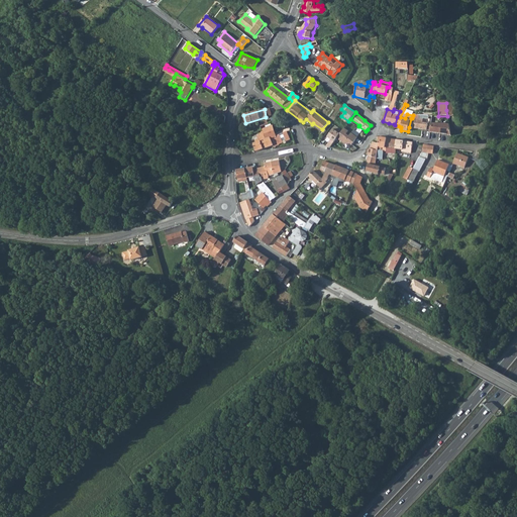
[(412,118),(411,118),(409,127),(426,130),(426,124),(422,123),(423,120),(417,119),(418,114),(413,114),(413,115),(412,118)]
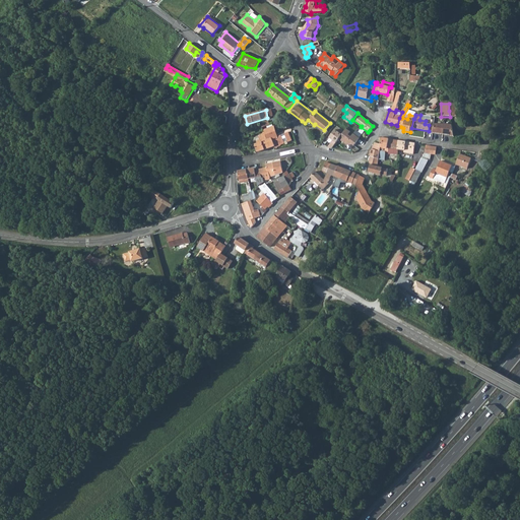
[(439,125),(433,124),(432,133),(450,134),(450,135),(453,136),(451,124),(444,124),(443,124),(440,124),(439,125)]
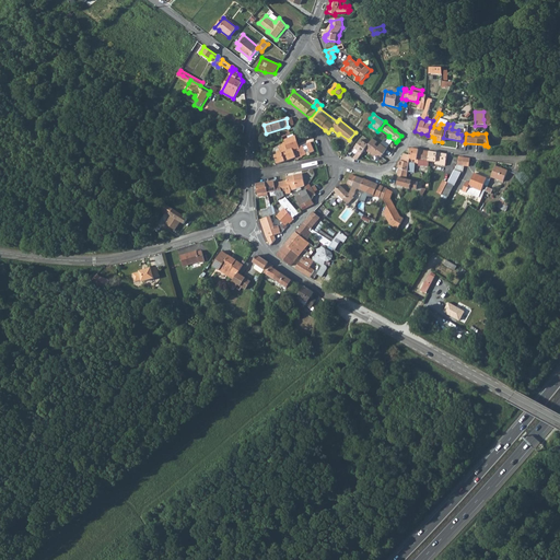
[(286,144),(288,151),(292,150),(295,158),(296,160),(296,159),(303,156),(307,154),(306,152),(310,151),(310,153),(314,151),(311,142),(299,147),(298,144),(295,136),(283,140),(284,141),(286,144)]
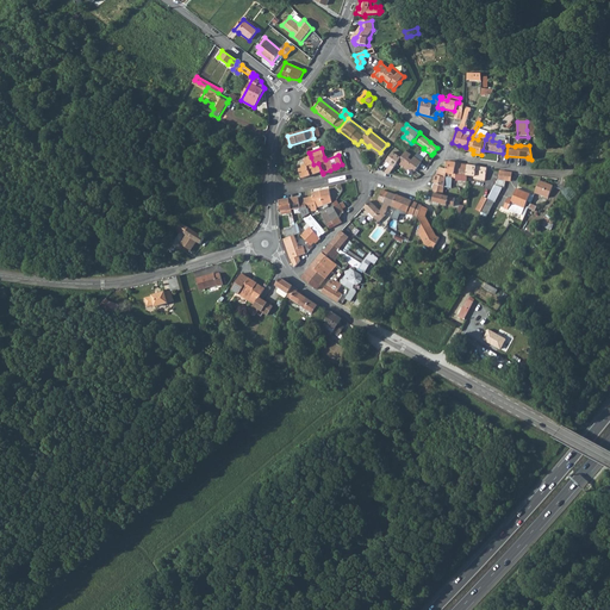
[(397,163),(402,156),(393,150),(386,161),(391,165),(386,170),(390,173),(397,163)]
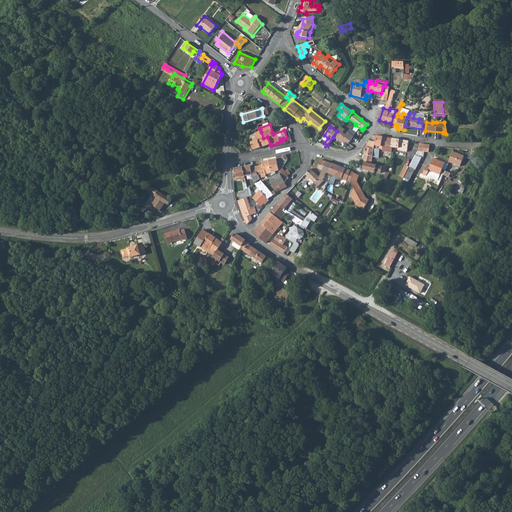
[(353,136),(340,127),(337,131),(333,137),(342,143),(346,142),(348,143),(353,136)]
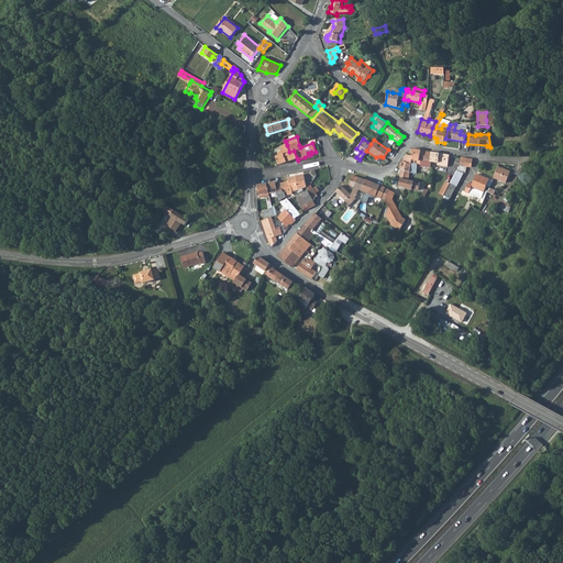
[(276,156),(278,165),(297,158),(294,151),(289,152),(287,145),(280,147),(282,152),(277,153),(278,156),(276,156)]
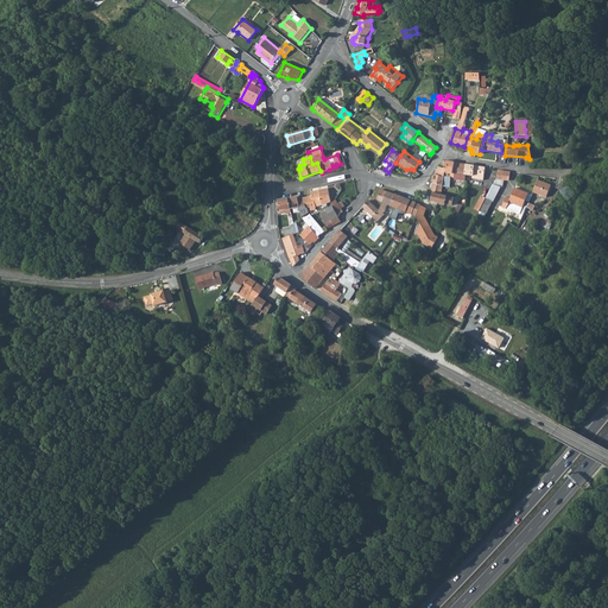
[(445,170),(444,172),(444,176),(445,177),(451,178),(454,178),(454,181),(467,182),(466,176),(456,175),(457,164),(457,163),(445,162),(444,170),(445,170)]
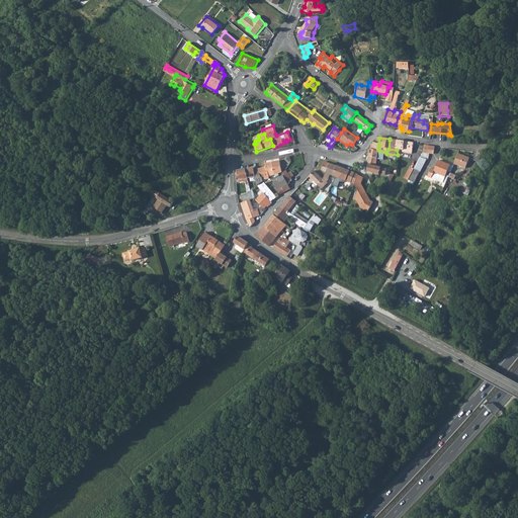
[(397,150),(398,141),(390,140),(389,149),(397,150)]
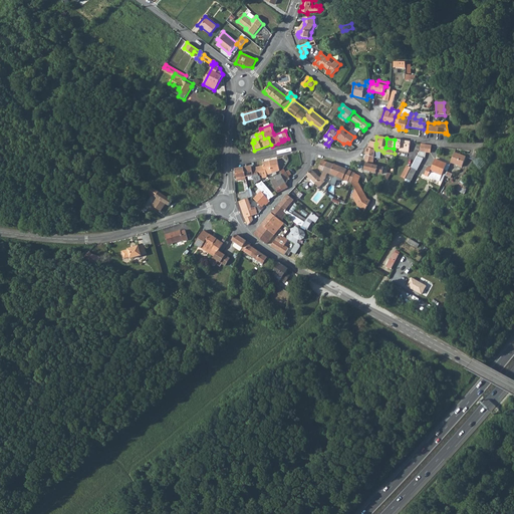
[(394,149),(400,149),(400,151),(409,153),(411,142),(404,141),(395,140),(394,149)]
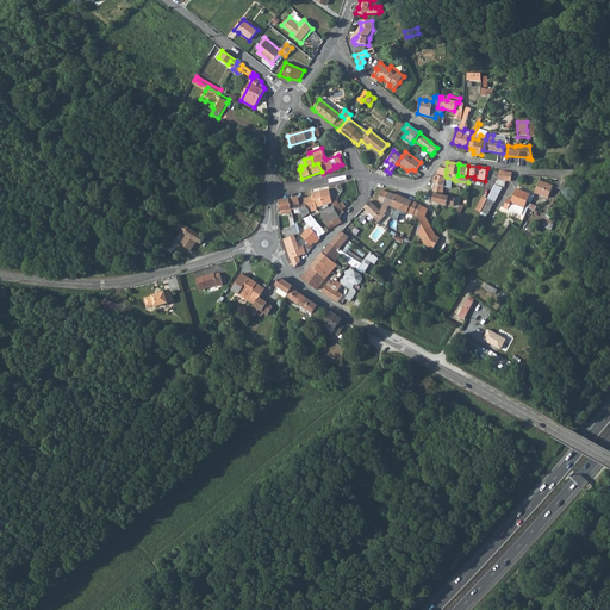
[(435,175),(433,193),(441,194),(443,195),(444,187),(446,187),(450,187),(452,187),(453,181),(453,179),(447,178),(446,176),(446,173),(447,170),(446,170),(443,169),(440,167),(436,173),(435,175)]
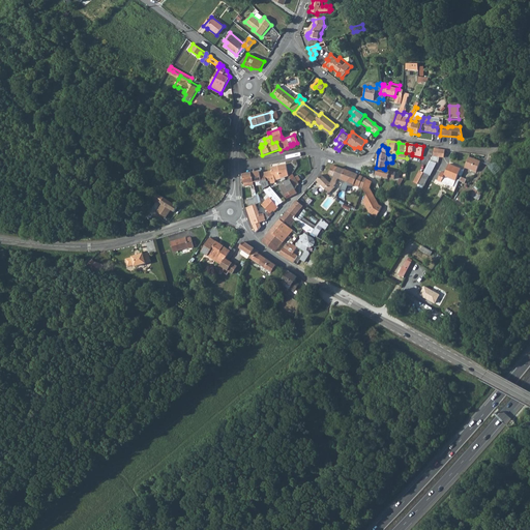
[(434,149),(433,156),(443,158),(445,150),(434,149)]
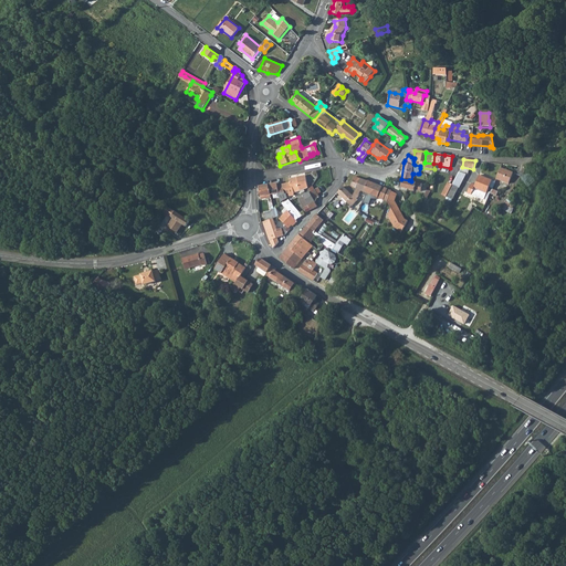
[(512,170),(500,166),(496,177),(509,181),(512,170)]
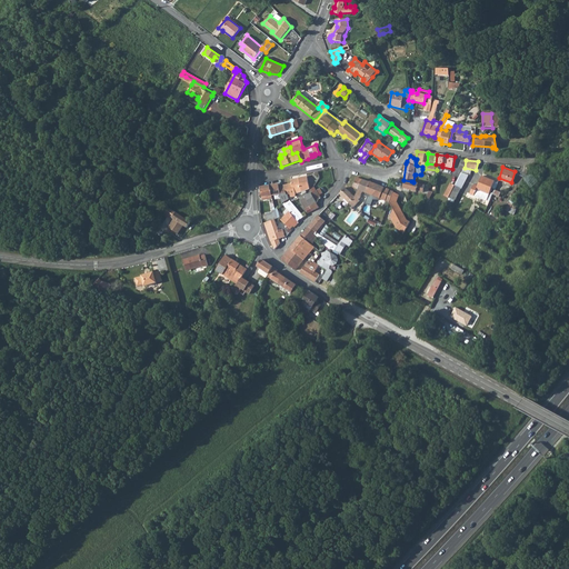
[(475,175),(476,170),(465,168),(460,177),(455,187),(449,198),(455,201),(469,173),(475,175)]
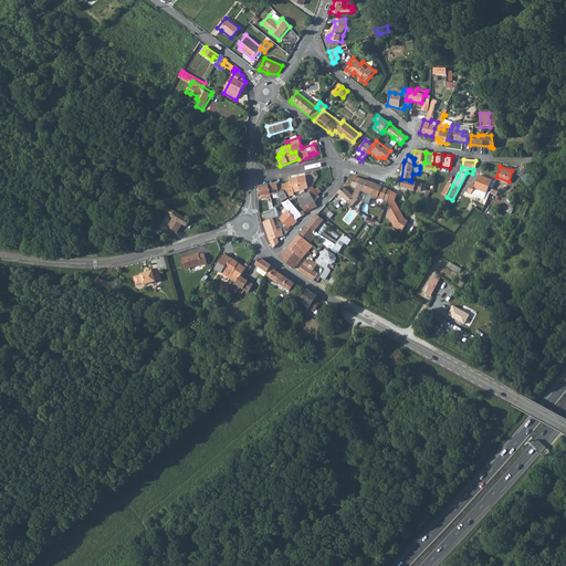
[(484,199),(492,180),(480,175),(475,185),(471,184),(468,192),(484,199)]
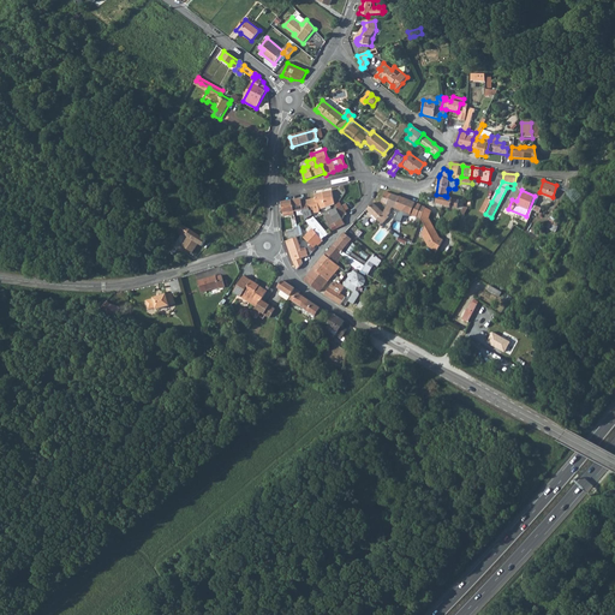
[(315,198),(318,209),(320,209),(327,208),(334,204),(332,191),(314,193),(315,198)]
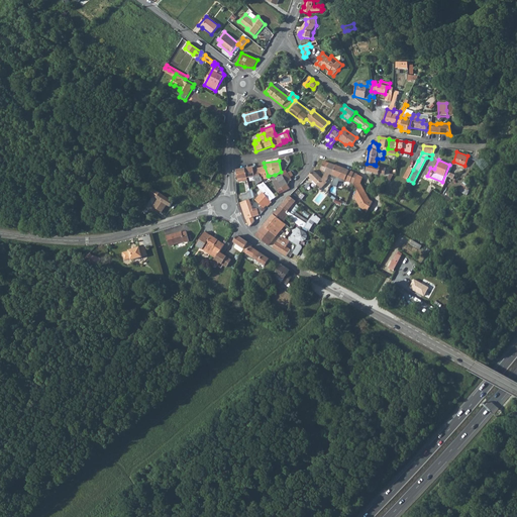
[(332,175),(335,166),(323,162),(322,166),(327,168),(325,173),(330,174),(332,175)]
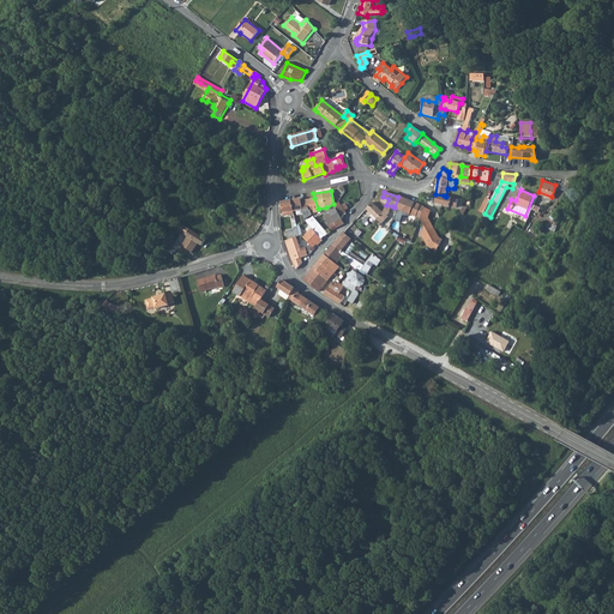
[(444,196),(438,194),(435,203),(450,206),(456,208),(458,199),(446,197),(444,196)]
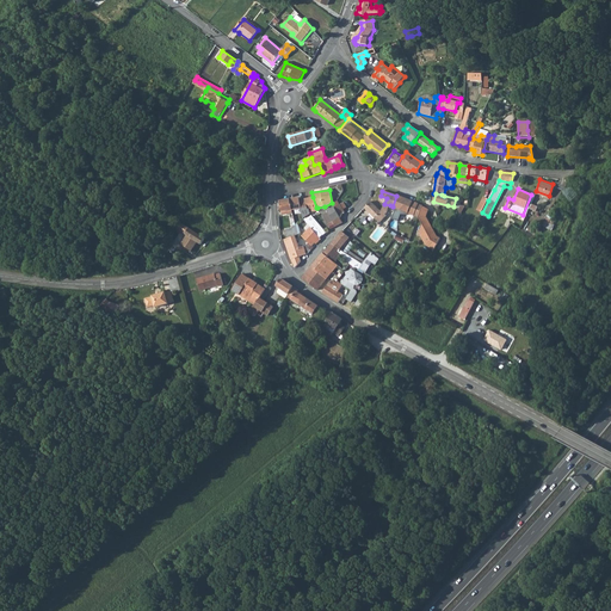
[(419,204),(411,201),(396,196),(393,207),(414,216),(419,204)]
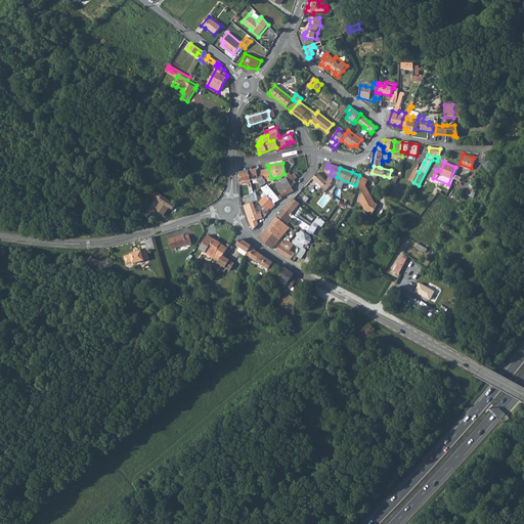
[(261,171),(263,177),(264,177),(265,181),(272,180),(272,178),(271,178),(268,169),(261,171)]
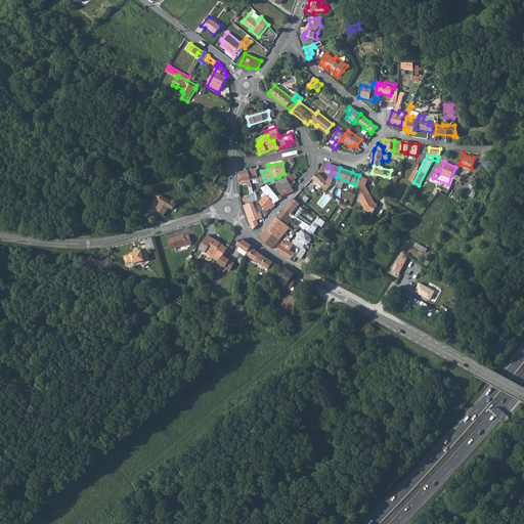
[(419,172),(415,169),(409,181),(413,183),(413,182),(419,172)]
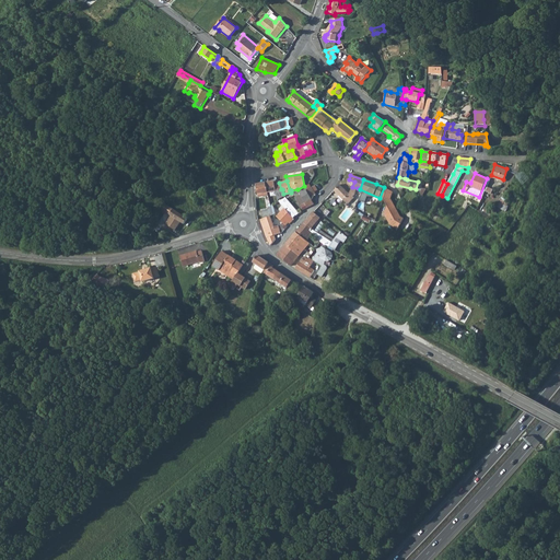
[(233,186),(228,182),(222,191),(228,195),(233,186)]
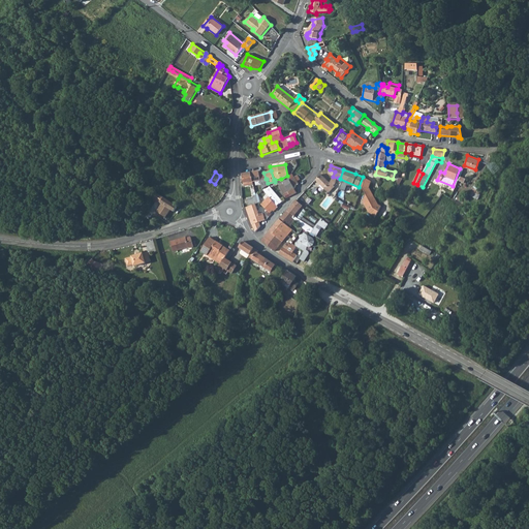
[(267,179),(266,179),(263,173),(258,174),(258,173),(258,172),(250,173),(252,182),(260,180),(260,183),(262,189),(269,185),(268,183),(267,179)]
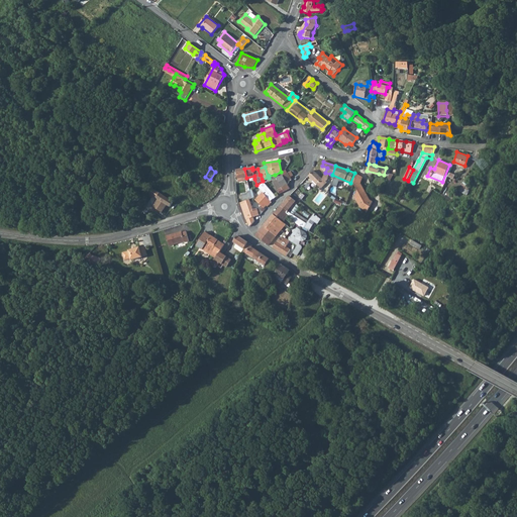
[(236,170),(237,179),(243,178),(244,181),(246,180),(246,178),(244,169),(239,170),(236,170)]
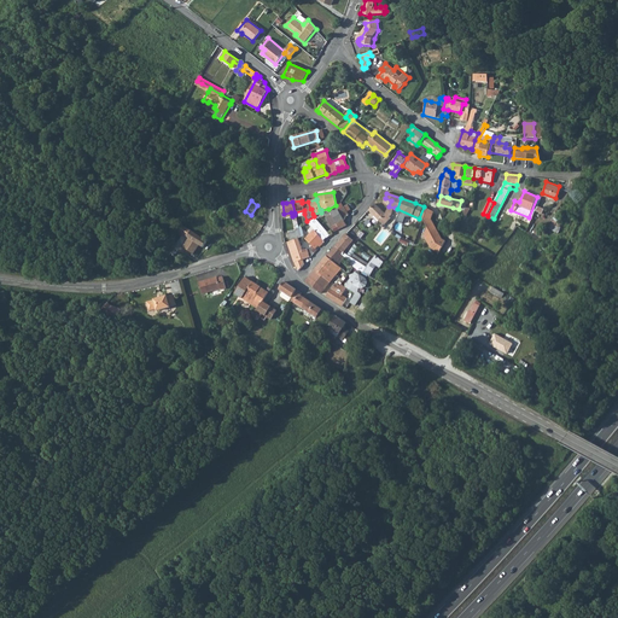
[(389,207),(388,210),(385,214),(379,208),(374,204),(368,210),(384,225),(391,217),(390,216),(391,214),(395,208),(389,207)]
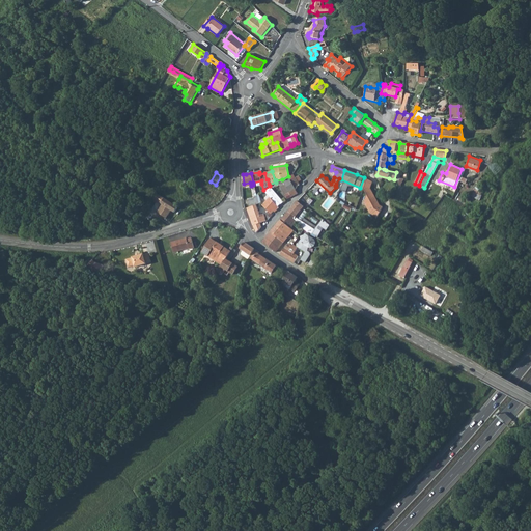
[(290,180),(296,190),(300,185),(297,178),(296,177),(290,180)]
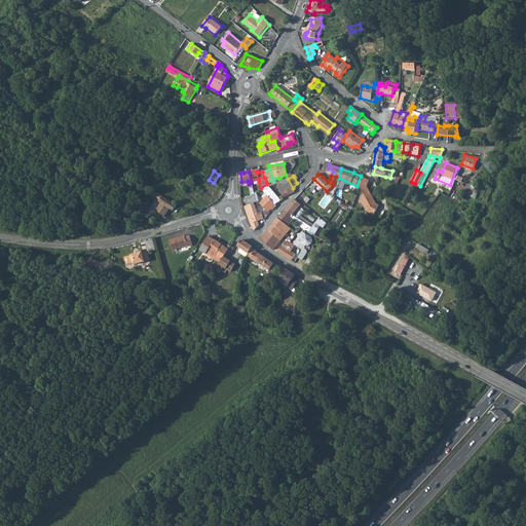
[(363,178),(360,186),(364,192),(363,194),(361,199),(368,212),(374,215),(378,207),(376,203),(367,186),(369,180),(363,178)]
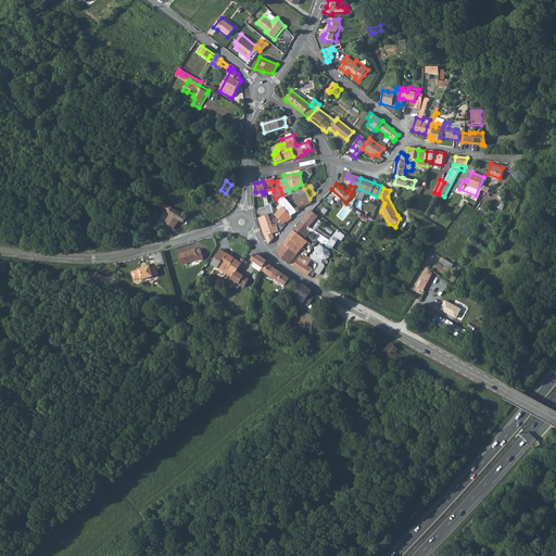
[(265,193),(267,200),(272,199),(269,193),(274,192),(274,189),(265,191),(265,193)]
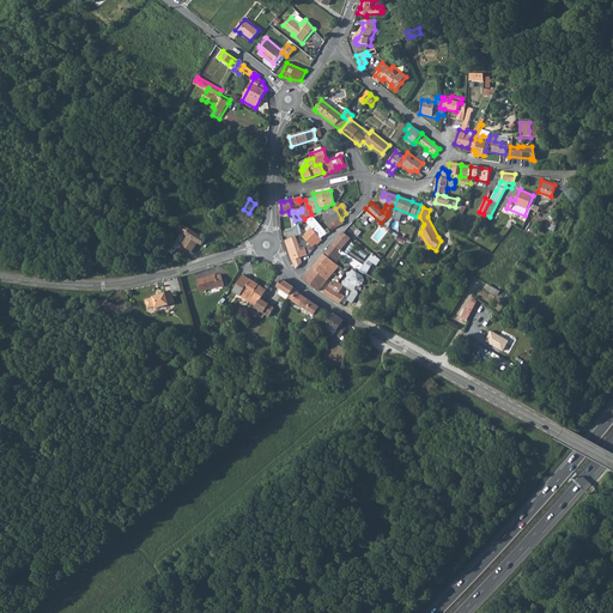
[(335,208),(328,212),(329,213),(325,217),(328,225),(333,223),(335,225),(337,228),(344,224),(341,219),(335,208)]
